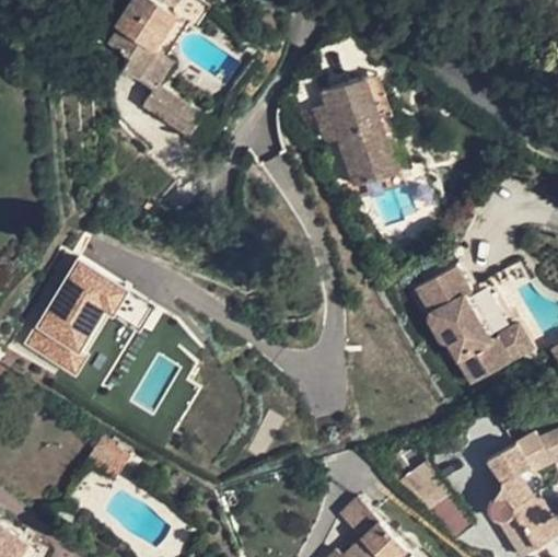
[(118,76),(137,81),(155,51),(151,48),(174,12),(171,10),(161,3),(162,0),(129,0),(114,27),(117,30),(107,46),(128,59),(118,76)]
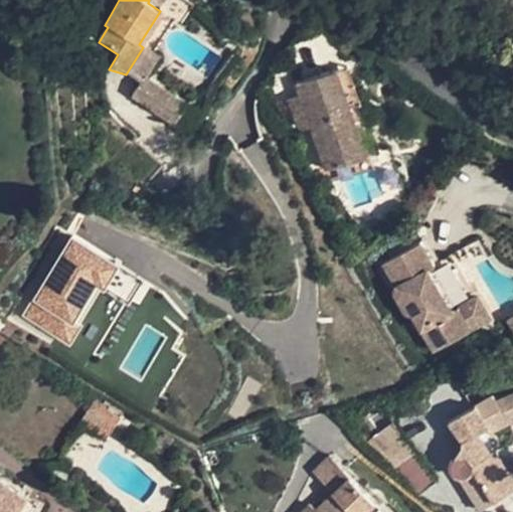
[(149,0),(148,3),(157,9),(162,0),(149,0)]
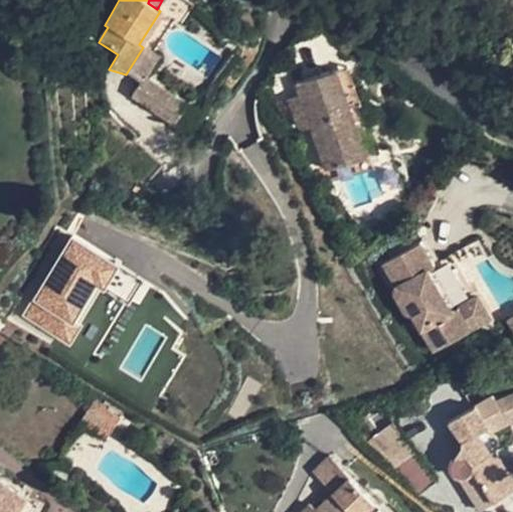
[(143,47),(126,74),(140,82),(143,78),(158,56),(143,47)]
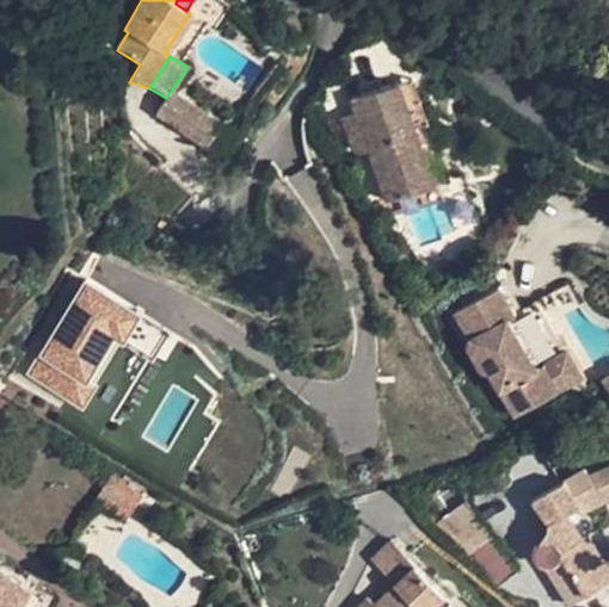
[(398,82),(346,100),(351,113),(364,153),(382,204),(435,186),(398,82)]
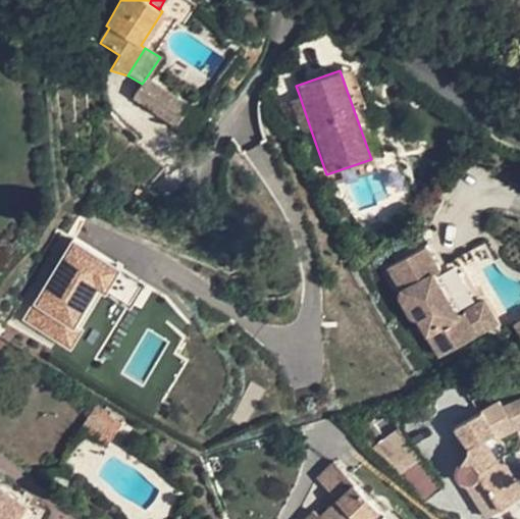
[(145,80),(132,100),(174,127),(188,106),(145,80)]
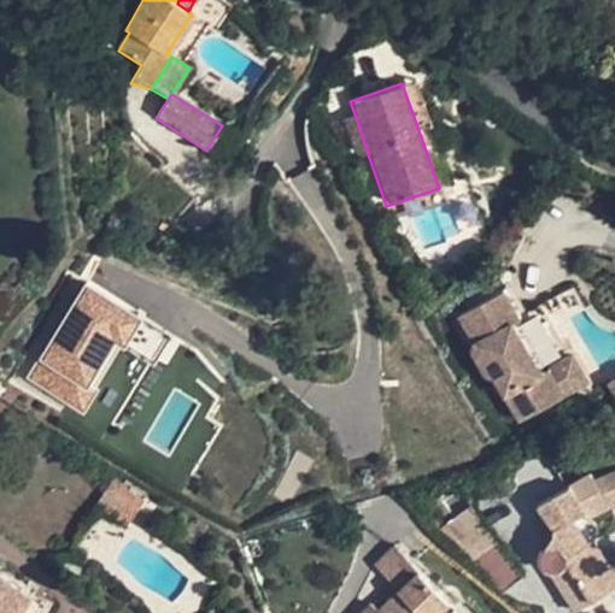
[(355,115),(340,119),(355,160),(368,154),(355,115)]
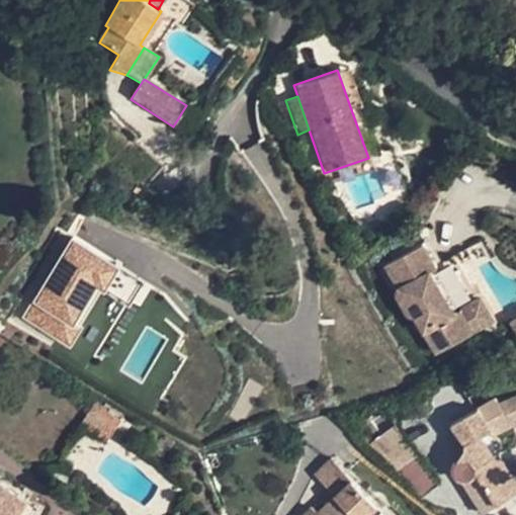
[(132,143),(111,168),(141,192),(161,167),(132,143)]
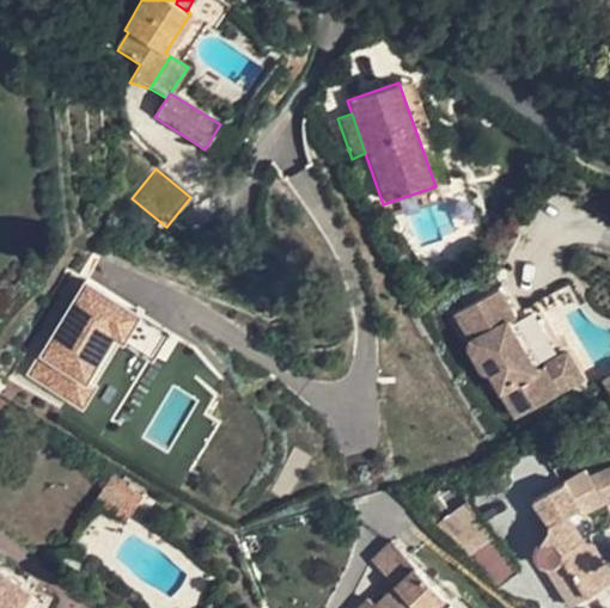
[(435,186),(383,204),(389,220),(440,202),(435,186)]
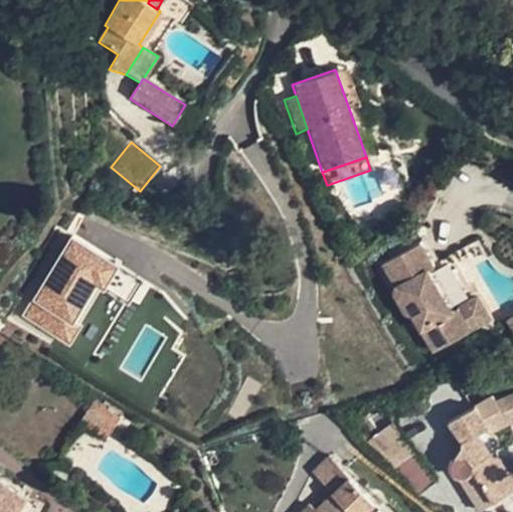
[(72,236),(26,315),(68,341),(104,281),(129,296),(140,277),(72,236)]
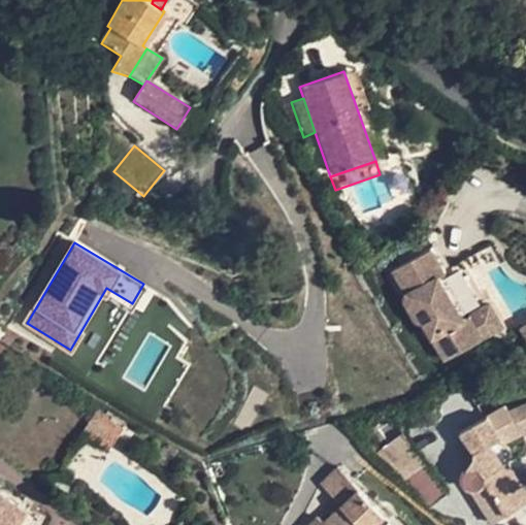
[(437,277),(444,274),(430,251),(392,272),(405,296),(402,298),(428,342),(431,340),(445,362),(501,329),(488,307),(486,308),(463,322),(437,277)]
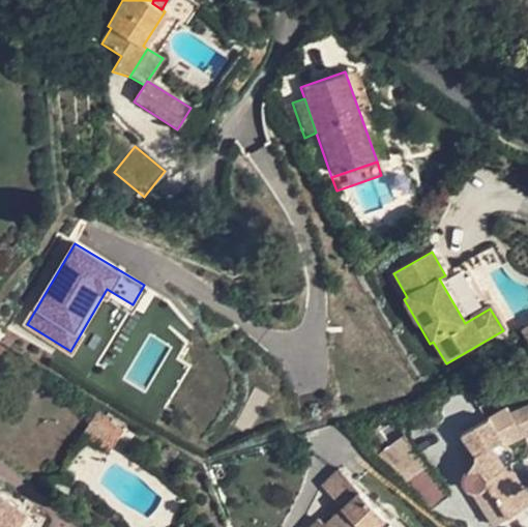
[(462,265),(439,279),(465,323),(488,310),(462,265)]
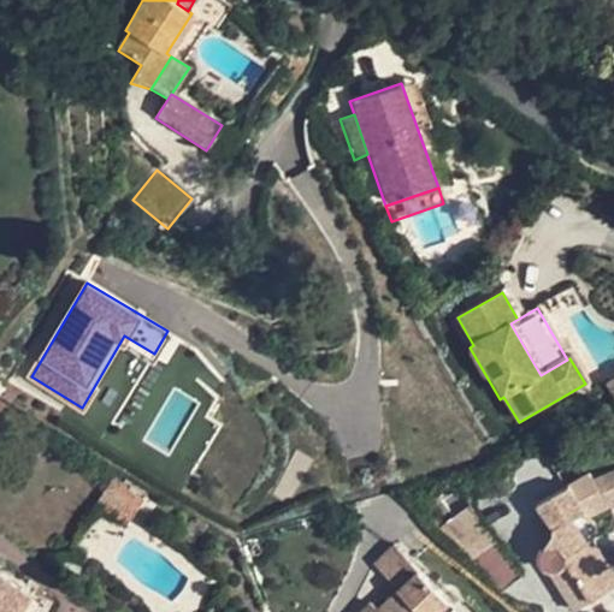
[(548,572),(572,611),(577,611),(613,587),(613,546),(600,554),(591,542),(595,538),(595,532),(594,527),(591,522),(586,517),(613,503),(613,470),(592,480),(589,475),(536,506),(544,520),(547,522),(551,530),(553,534),(543,550),(542,551),(539,554),(538,562),(541,566),(545,571),(548,572)]
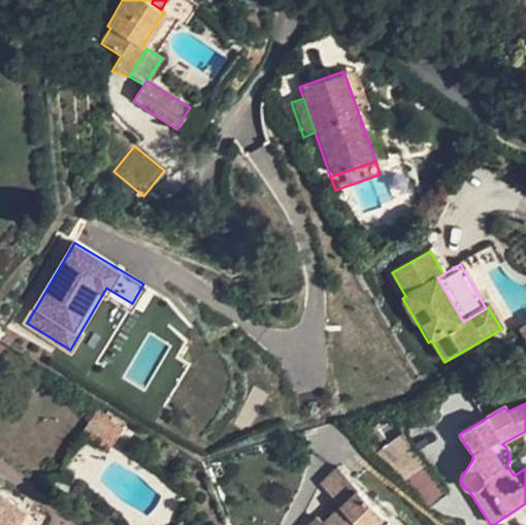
[(96,414),(81,434),(97,446),(105,433),(116,440),(122,431),(96,414)]
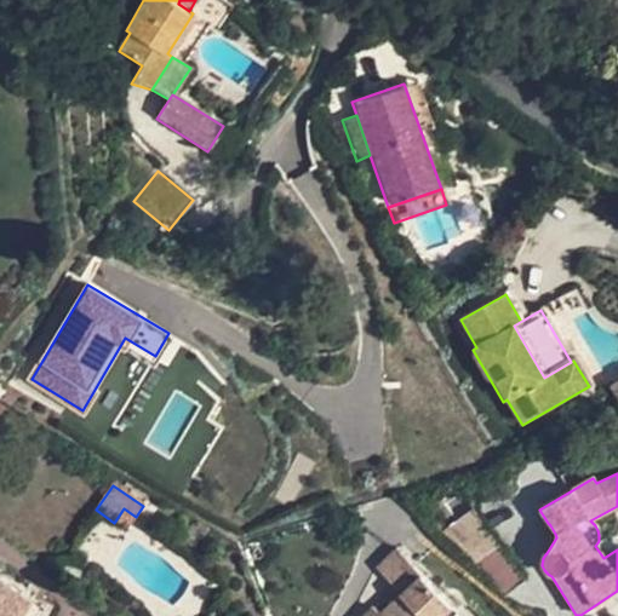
[(464,491),(441,510),(452,527),(439,536),(467,565),(470,563),(498,599),(521,582),(469,514),(478,510),(464,491)]
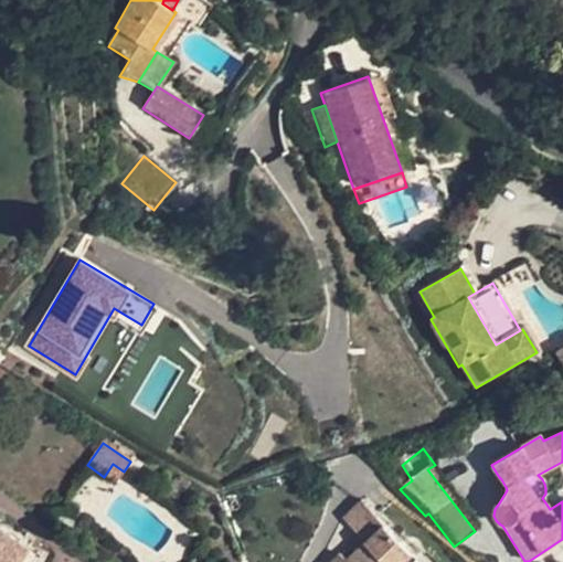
[(113,464),(104,477),(114,485),(124,472),(113,464)]
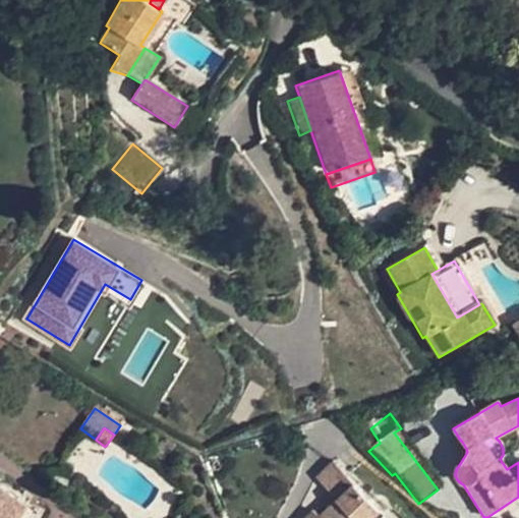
[(333,463),(315,479),(337,501),(342,508),(332,517),(316,517),(312,513),(307,517),(385,517),(333,463)]
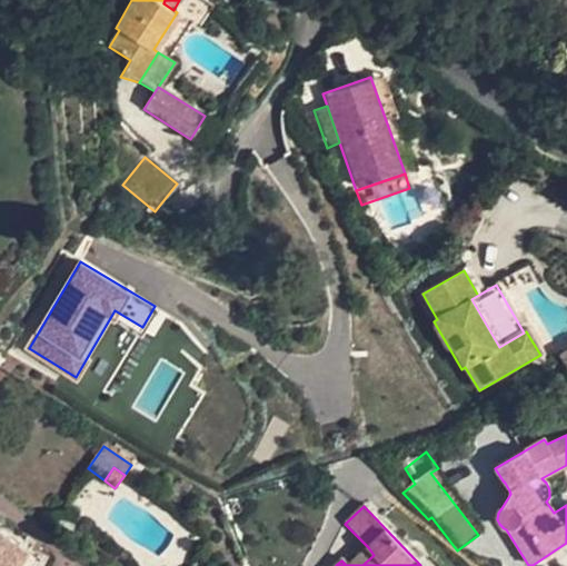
[(17,565),(27,553),(0,533),(0,565),(17,565)]
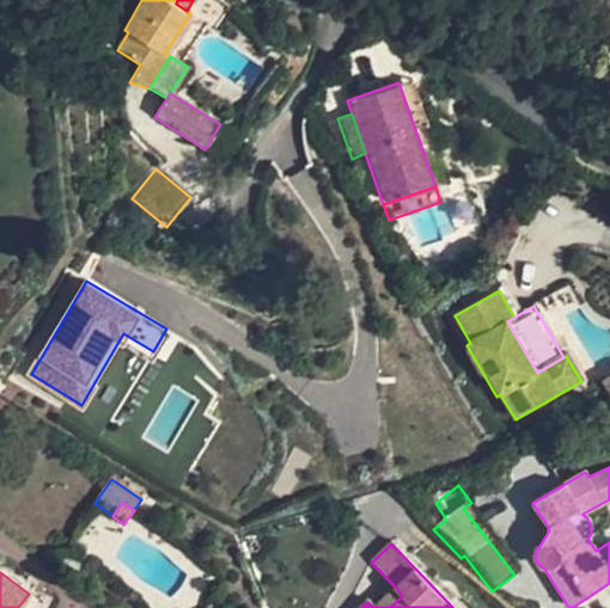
[(390,607),(402,596),(396,588),(377,607),(390,607)]
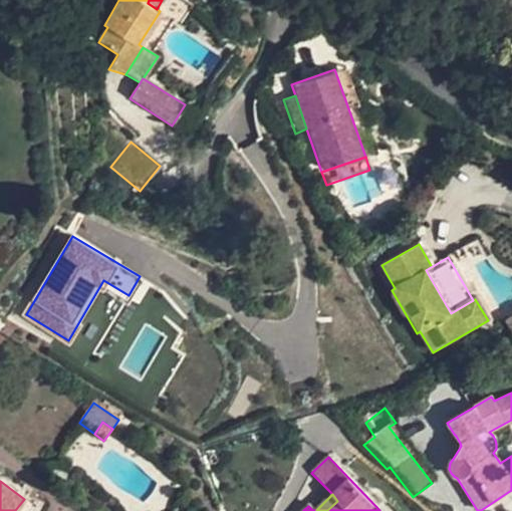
[(24,499),(15,510),(33,510),(35,508),(24,499)]
